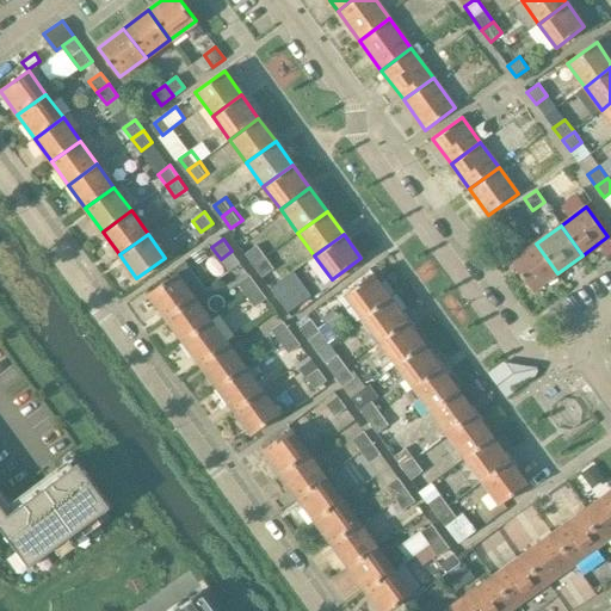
[(247,252),(255,263),(267,254),(259,244),(247,252)]
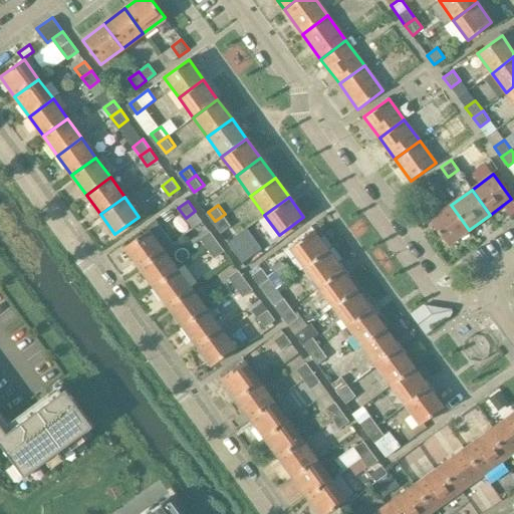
[(469,230),(451,205),(429,220),(448,245),(469,230)]
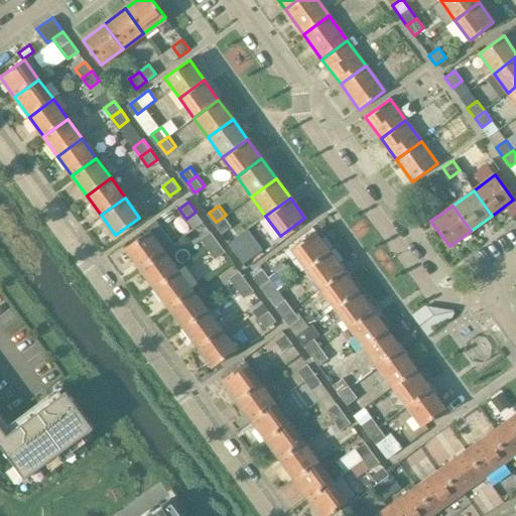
[(170,210),(161,217),(166,223),(175,217),(170,210)]
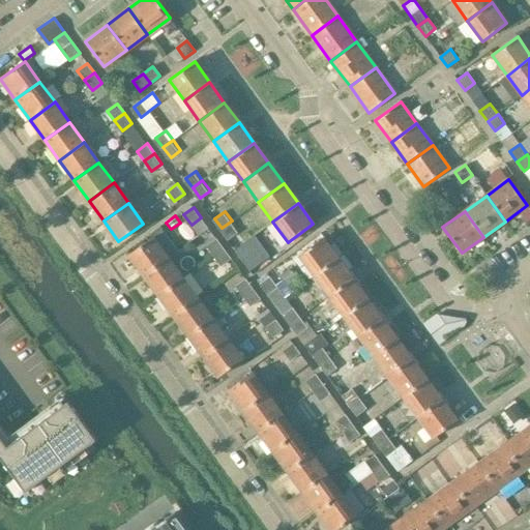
[(232,221),(222,228),(230,238),(239,231),(232,221)]
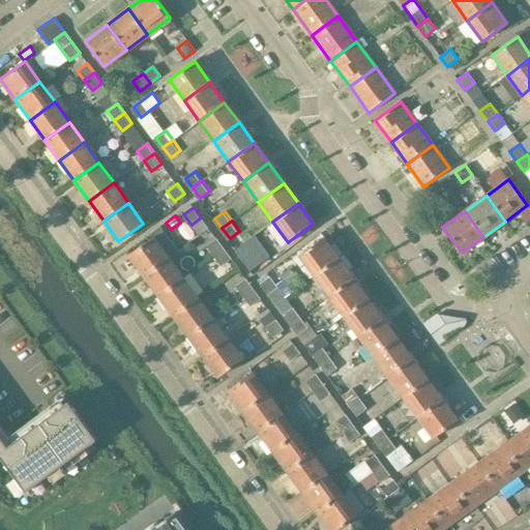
[(153,237),(128,255),(144,276),(168,258),(178,251),(160,226),(150,233),(153,237)]
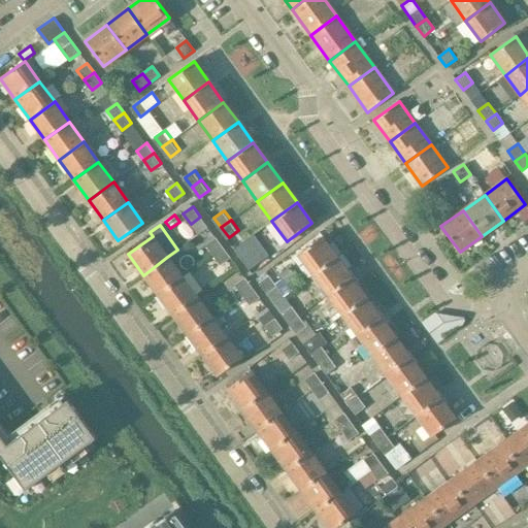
[(296,255),(311,275),(336,257),(321,236),(296,255)]
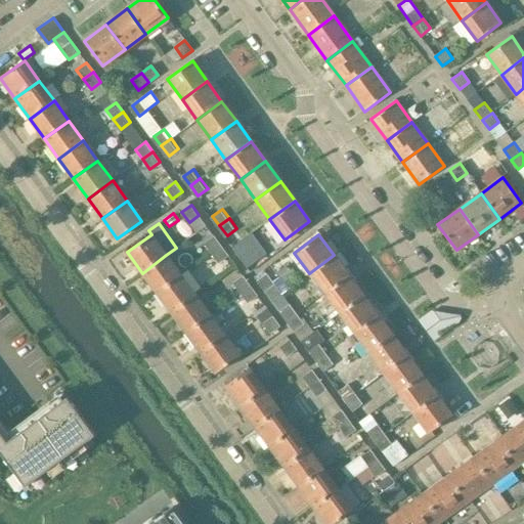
[(211,253),(221,246),(214,235),(204,243),(211,253)]
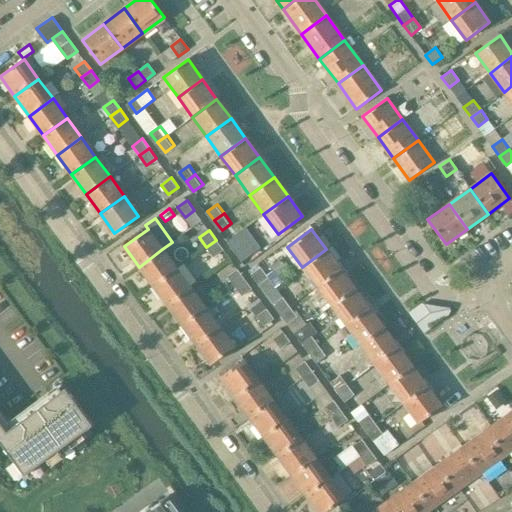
[(238,233),(229,240),(243,260),(253,253),(238,233)]
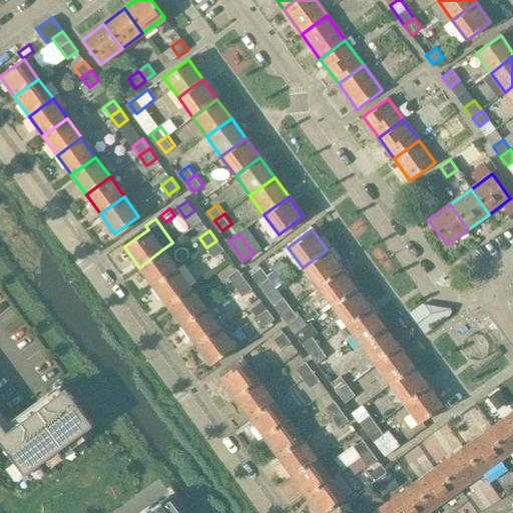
[(223,250),(216,240),(206,247),(214,258),(223,250)]
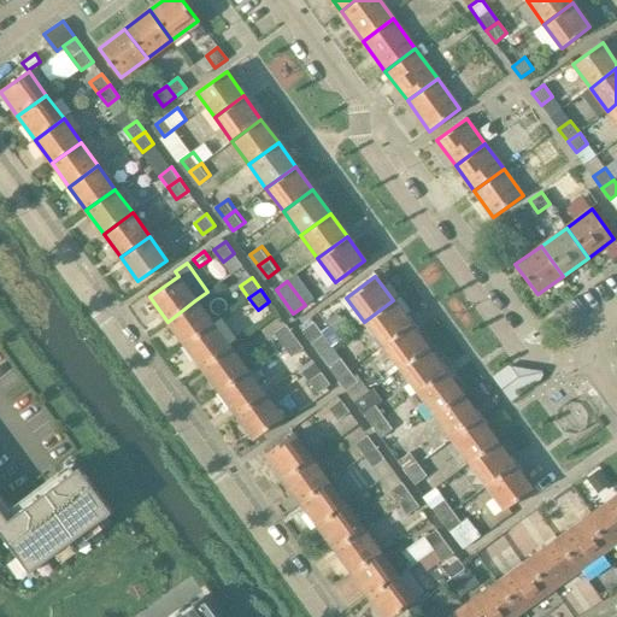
[(184,345),(213,324),(195,300),(168,322),(184,345)]
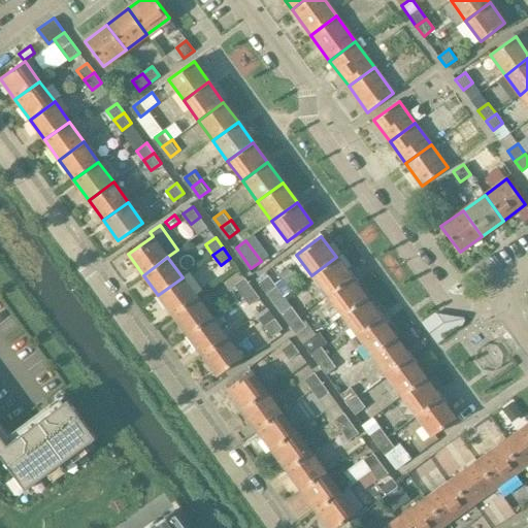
[(336,257),(311,275),(326,295),(351,277),(336,257)]
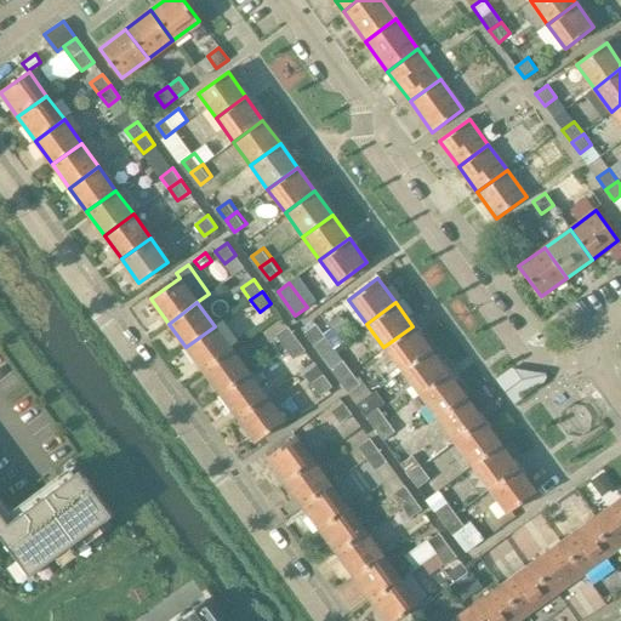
[(318,322),(307,330),(315,342),(326,334),(318,322)]
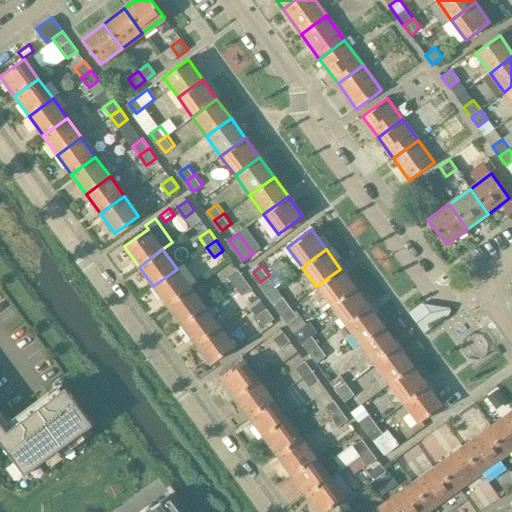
[(283,265),(273,271),(274,272),(279,280),(283,280),(288,276),(288,273),(283,265)]
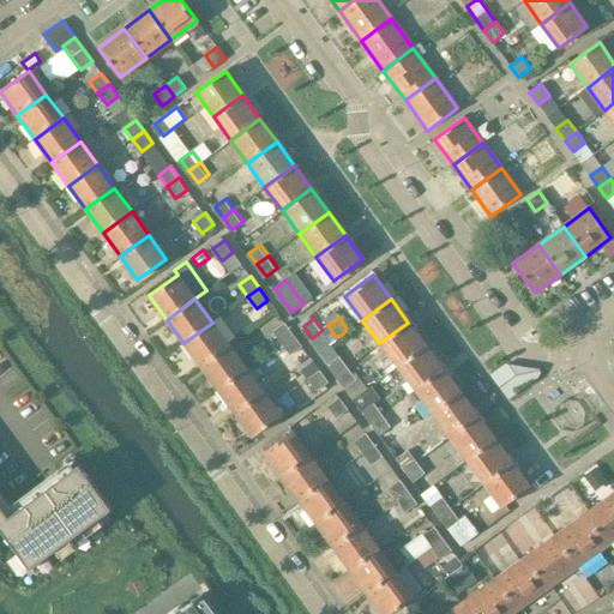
[(200,367),(229,345),(212,323),(184,343),(200,367)]
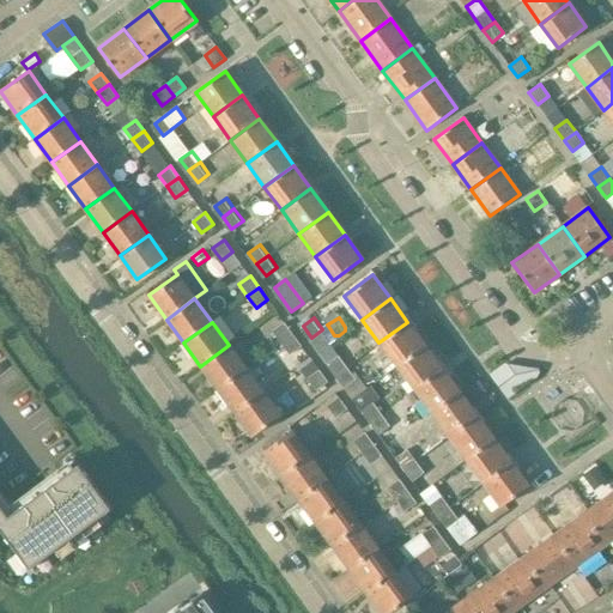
[(396,366),(425,345),(407,322),(378,343),(396,366)]
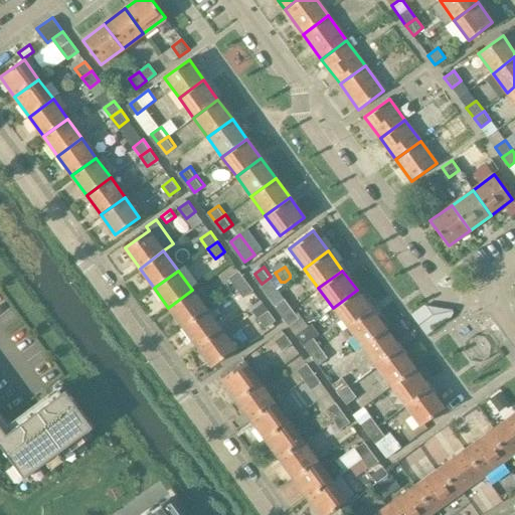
[(236,288),(246,281),(239,272),(229,279),(236,288)]
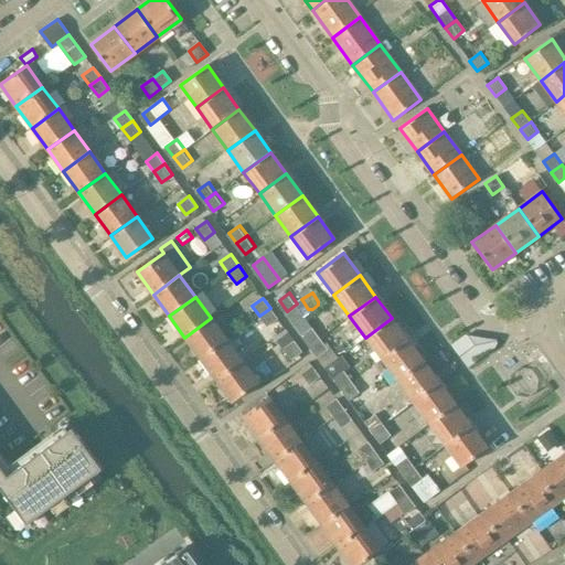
[(278,319),(270,308),(259,316),(267,327),(278,319)]
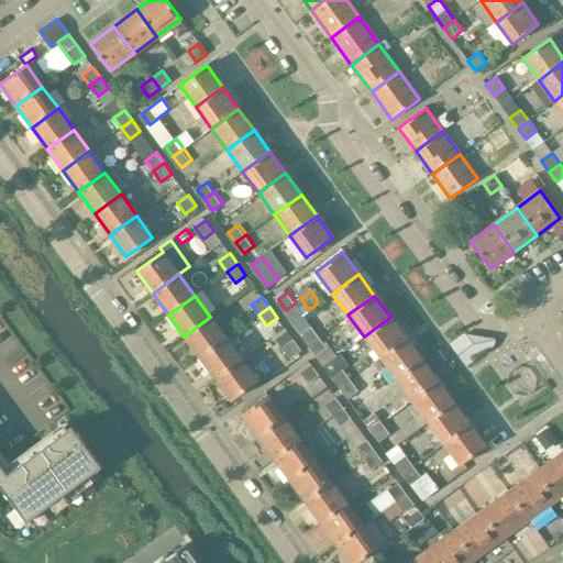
[(199,357),(225,339),(210,317),(184,337),(199,357)]
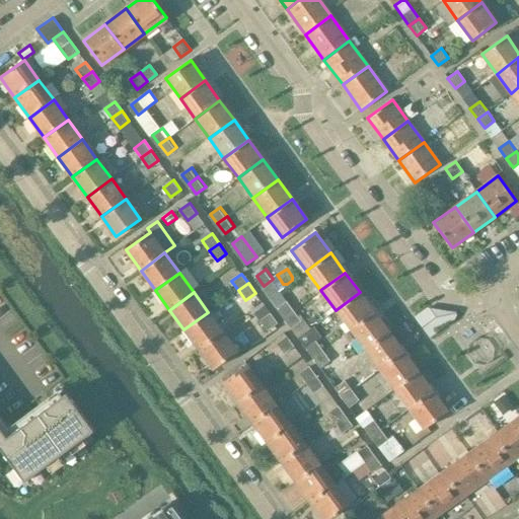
[(350,329),(374,312),(360,292),(336,310),(350,329)]
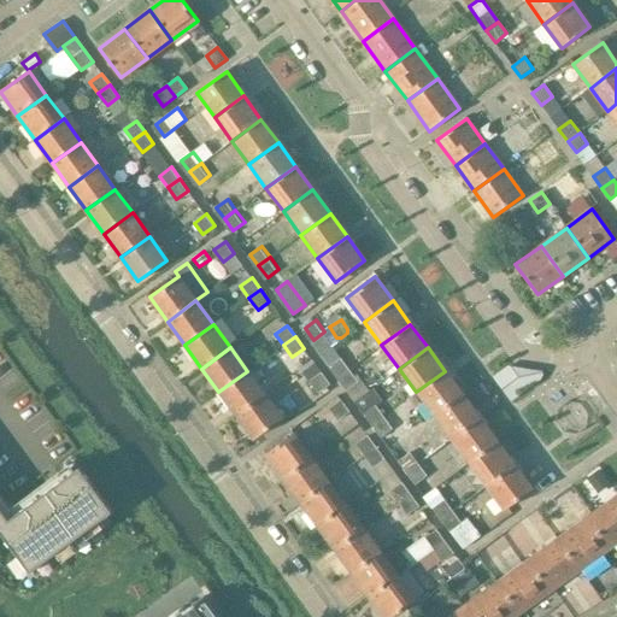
[(330,364),(339,376),(351,368),(342,356),(330,364)]
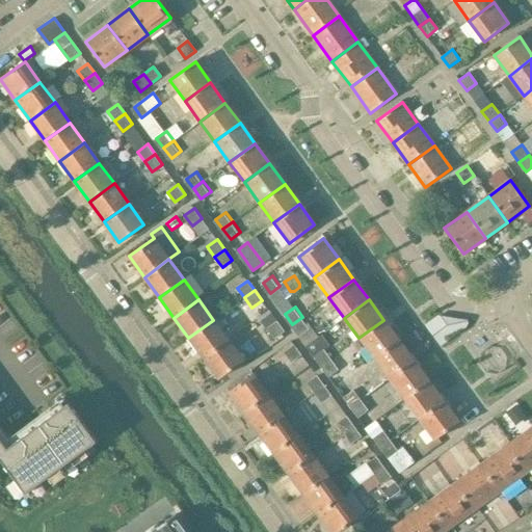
[(302,317),(292,324),(300,335),(310,327),(302,317)]
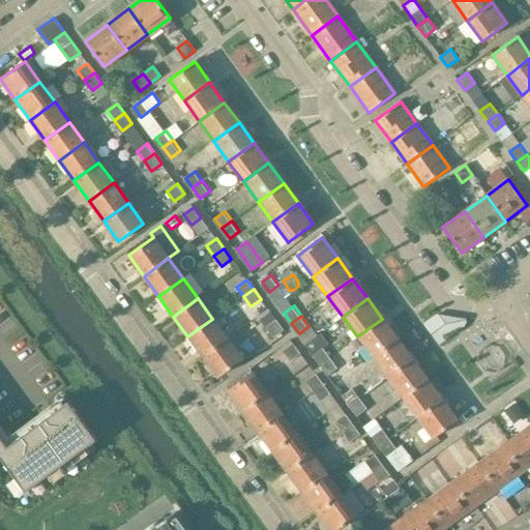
[(203,357),(228,340),(212,319),(187,336),(203,357)]
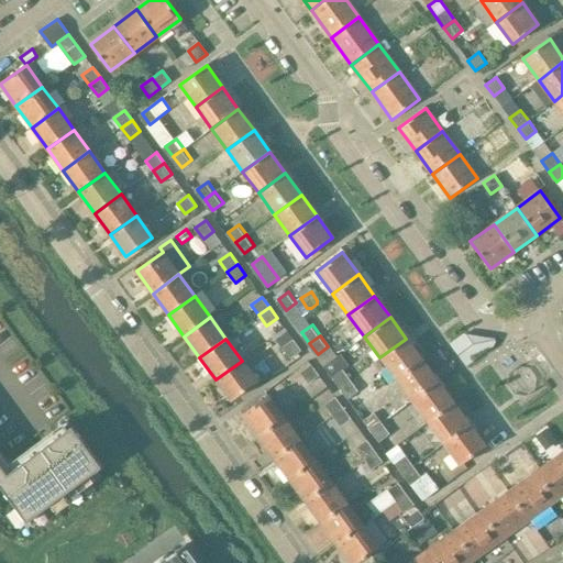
[(406,339),(379,357),(395,379),(421,360),(406,339)]
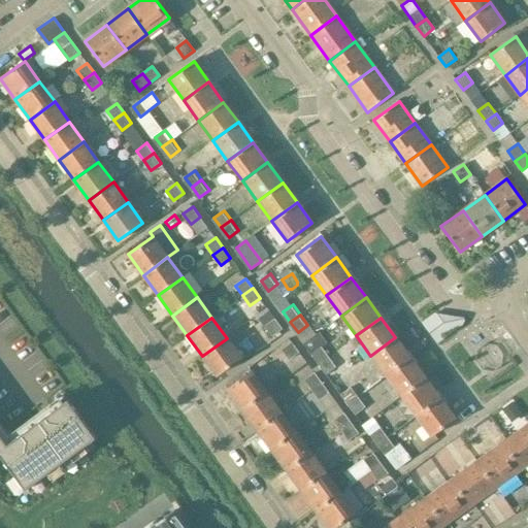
[(274,319),(265,326),(272,336),(283,329),(274,319)]
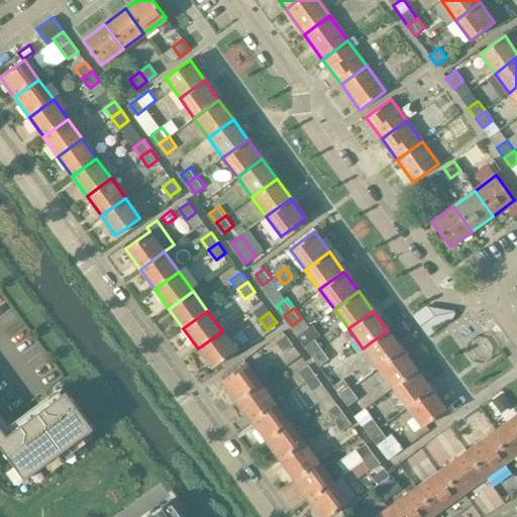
[(313,324),(299,334),(306,344),(313,354),(323,347),(315,337),(320,333),(313,324)]
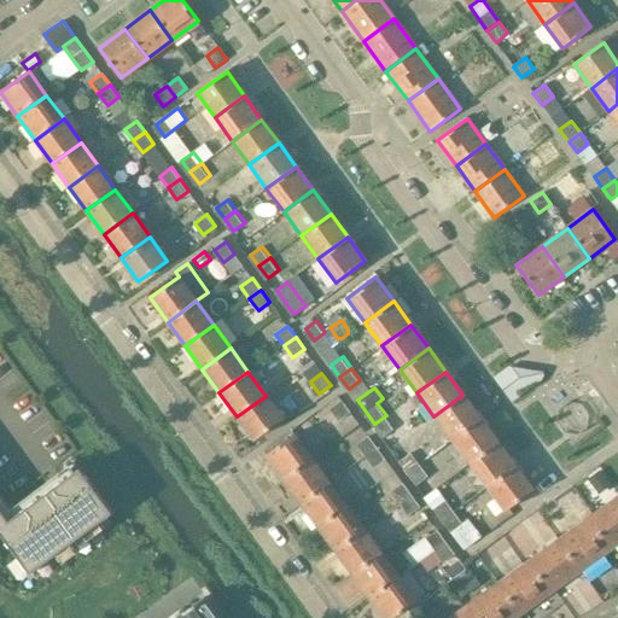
[(462,395),(433,417),(450,441),(481,419),(462,395)]
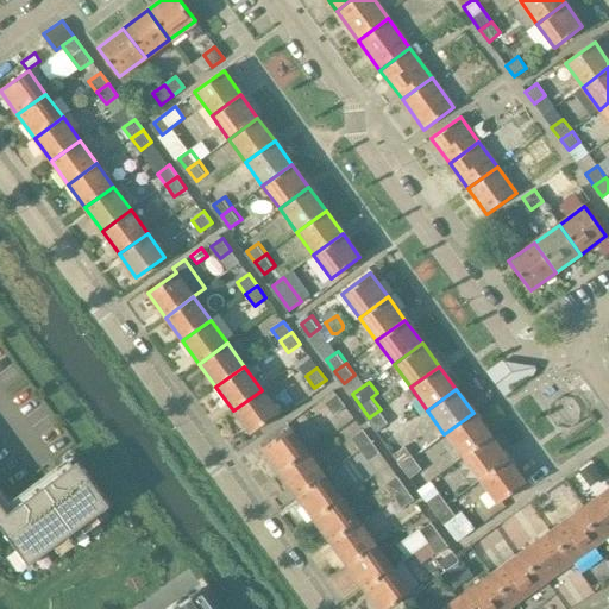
[(262,390),(233,410),(250,434),(278,414),(262,390)]
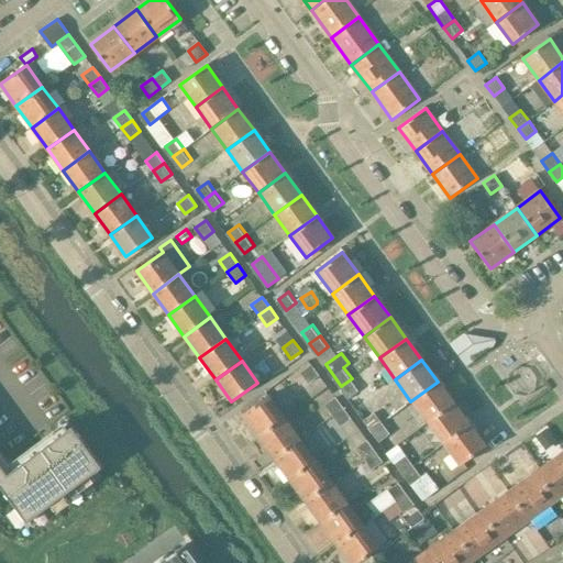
[(311,364),(300,373),(308,383),(319,375),(311,364)]
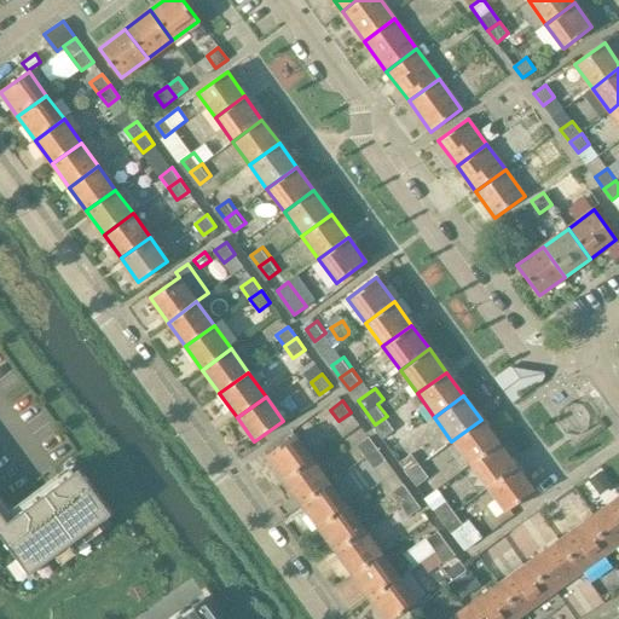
[(387,416),(375,424),(383,437),(395,428),(387,416)]
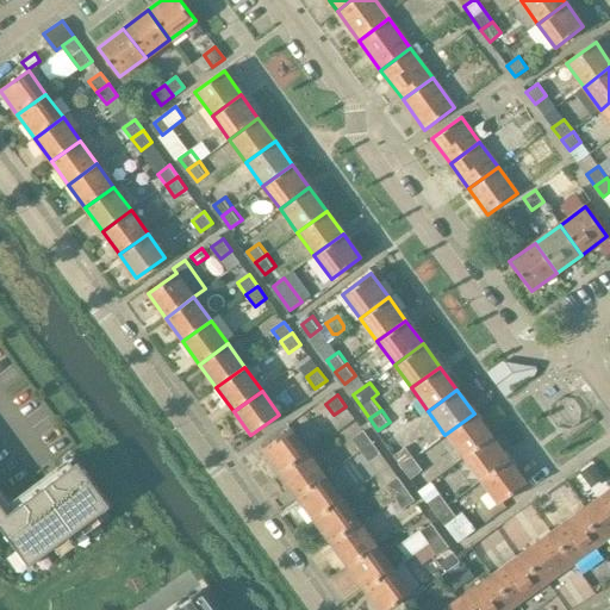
[(462,458),(491,436),(474,414),(444,435),(462,458)]
